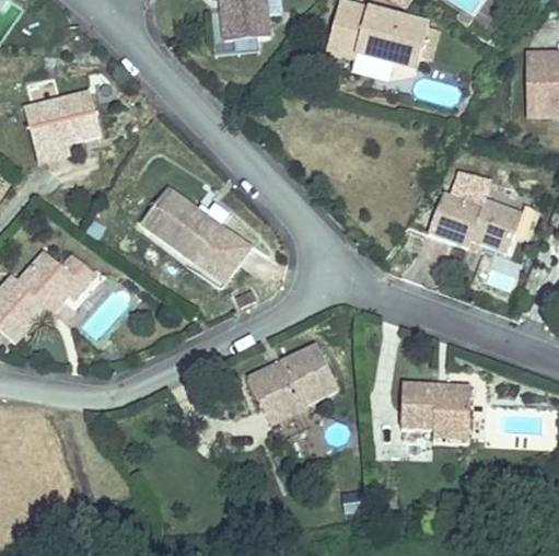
[(269,35),(265,0),(221,0),(222,10),(224,39),(269,35)]
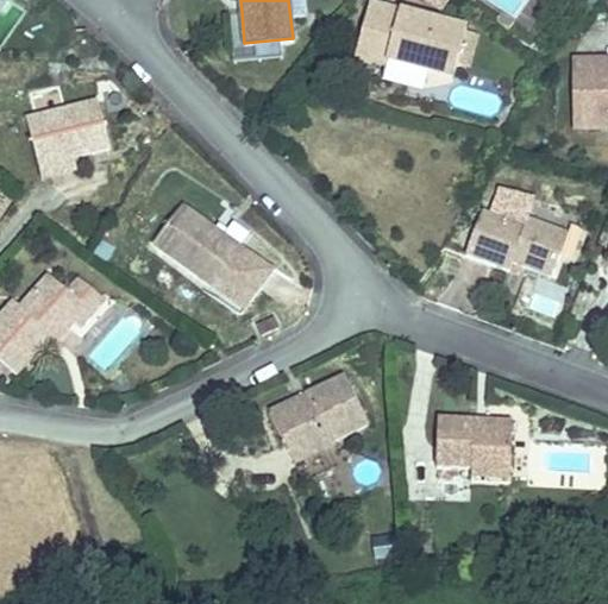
[(457,60),(464,30),(467,24),(375,0),(370,0),(355,54),(386,62),(388,56),(453,73),(457,60)]
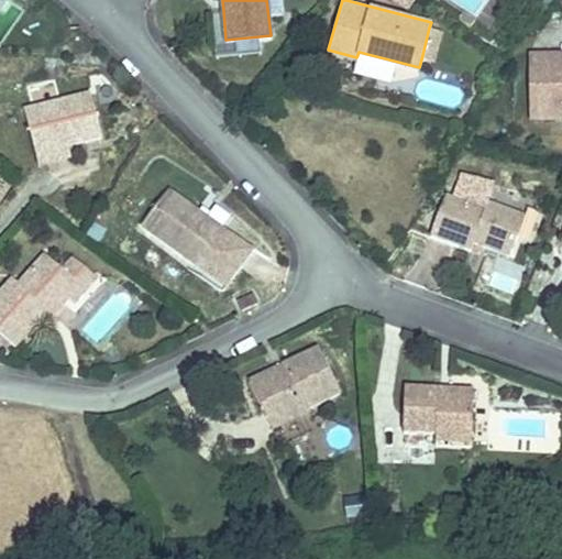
[(226,40),(223,10),(216,11),(219,41),(226,40)]
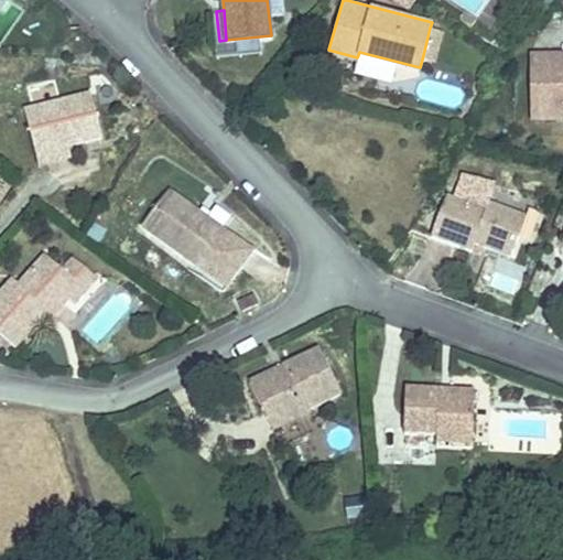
[(433,57),(440,30),(430,28),(423,55),(433,57)]
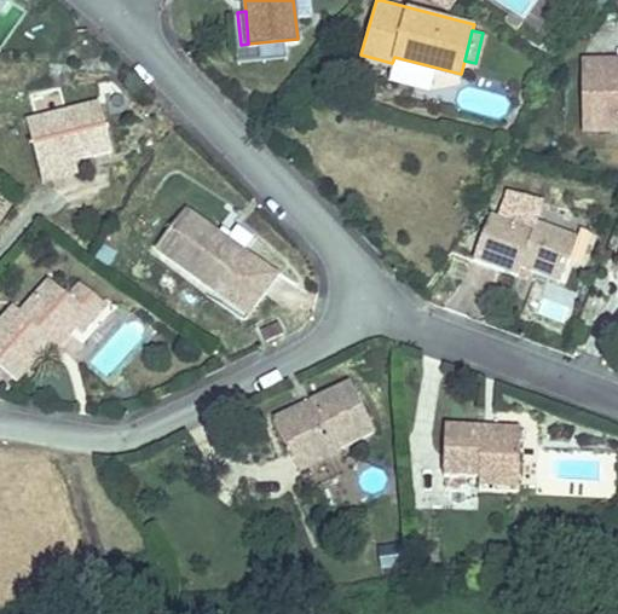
[(617,54),(581,56),(582,128),(617,127),(617,54)]
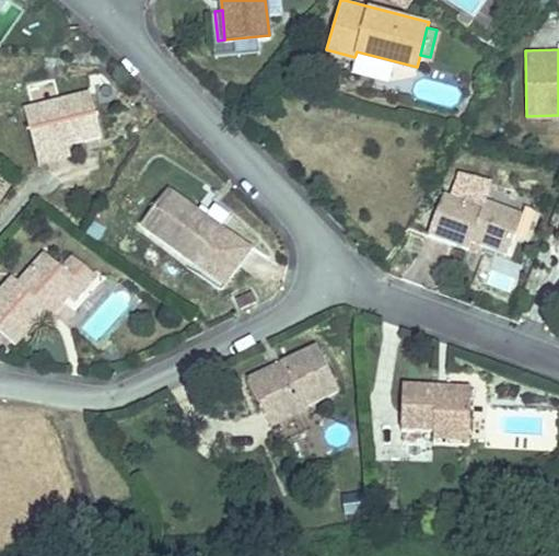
[(101,134),(90,90),(24,106),(35,149),(68,141),(101,134)]
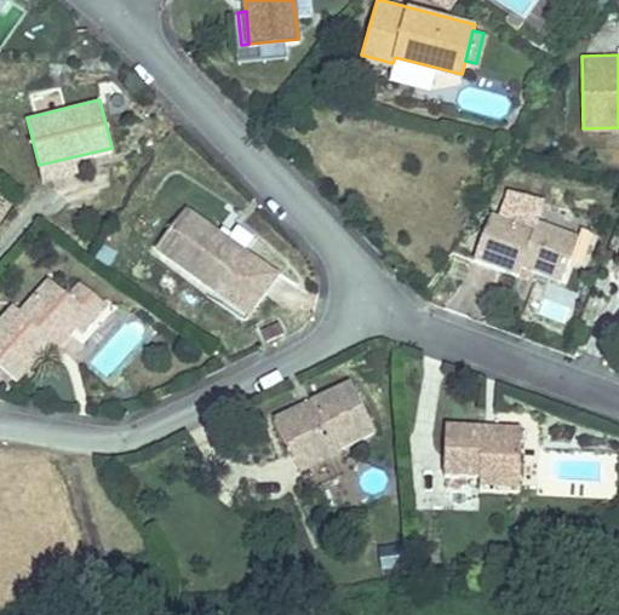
[(78,168),(75,156),(39,165),(43,177),(78,168)]
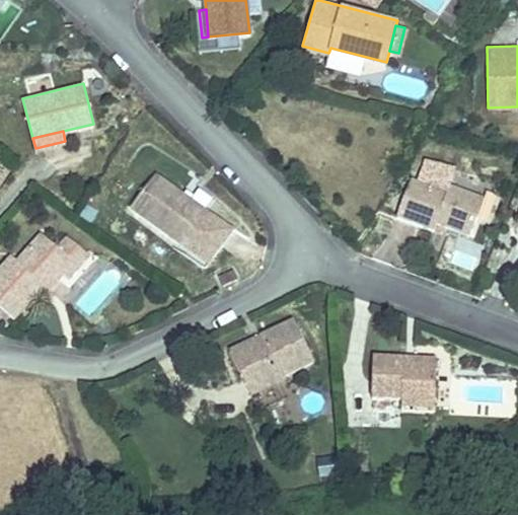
[(448,181),(454,164),(424,156),(419,171),(448,181)]
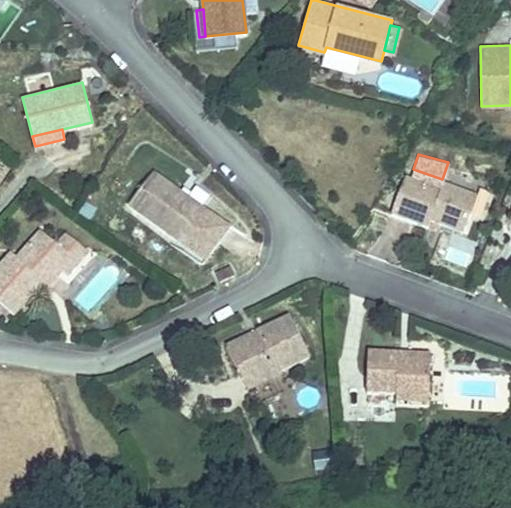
[(462,230),(476,192),(442,179),(413,169),(411,176),(405,173),(391,211),(428,224),(430,218),(462,230)]
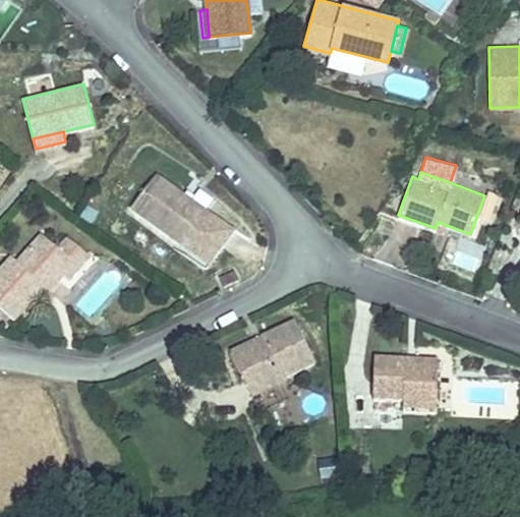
[(181,244),(207,210),(181,191),(156,173),(130,207),(181,244)]
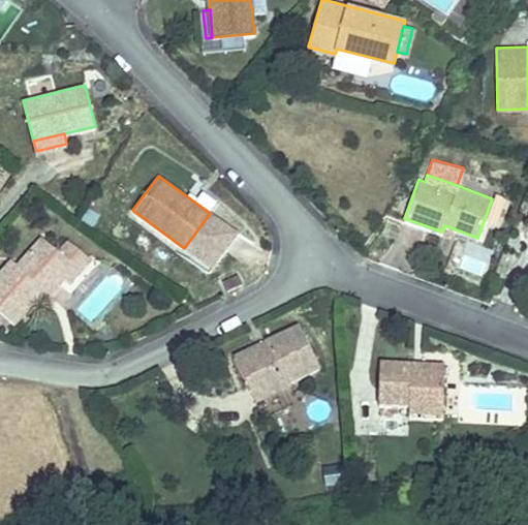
[(214,208),(188,189),(184,194),(210,213),(214,208)]
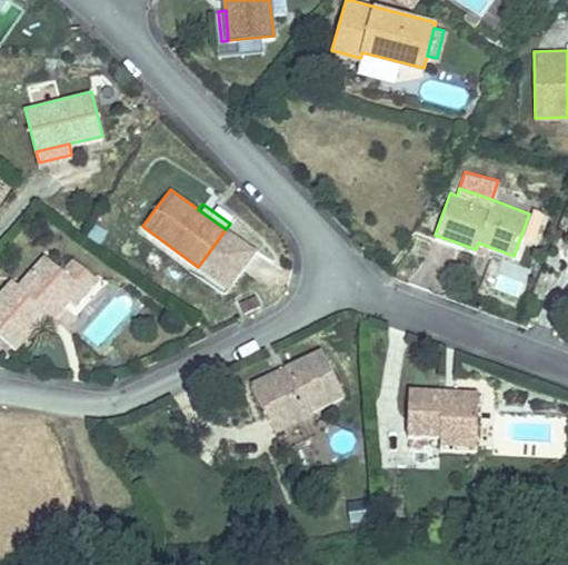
[(53,316),(69,298),(80,285),(63,270),(46,254),(19,285),(13,279),(0,294),(0,336),(15,348),(41,318),(38,316),(45,308),(47,310),(53,316)]
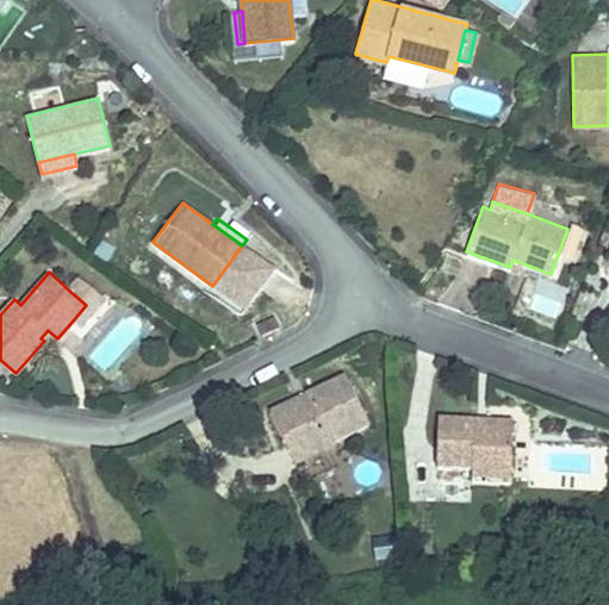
[(101,298),(79,278),(68,289),(86,305),(74,319),(79,324),(101,298)]
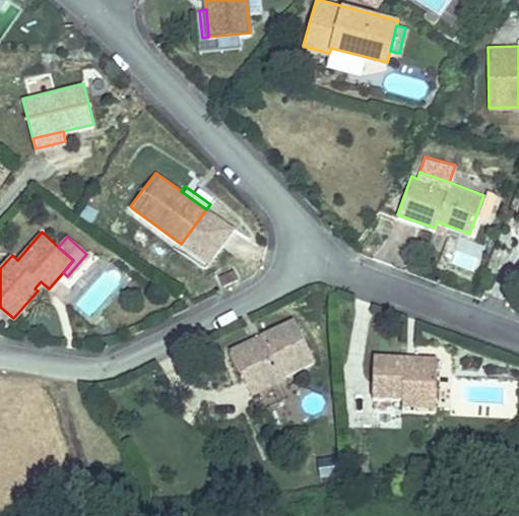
[(223,283),(237,276),(233,267),(219,273),(223,283)]
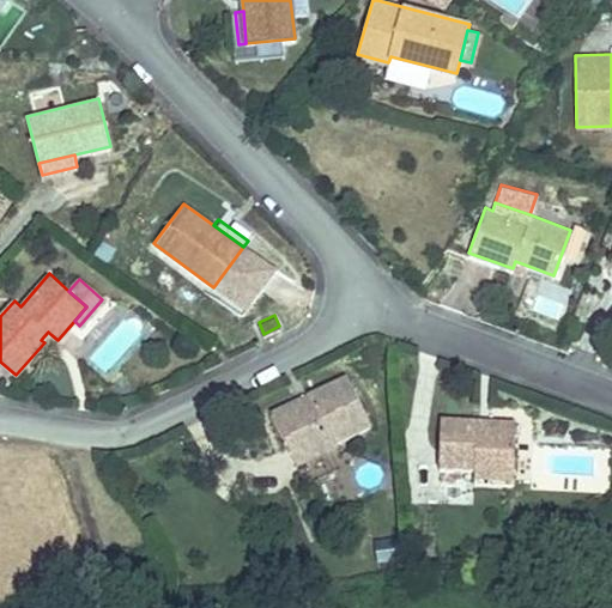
[(371,423),(346,375),(308,395),(311,402),(300,408),(296,400),(271,413),(296,464),(335,445),(334,442),(371,423)]
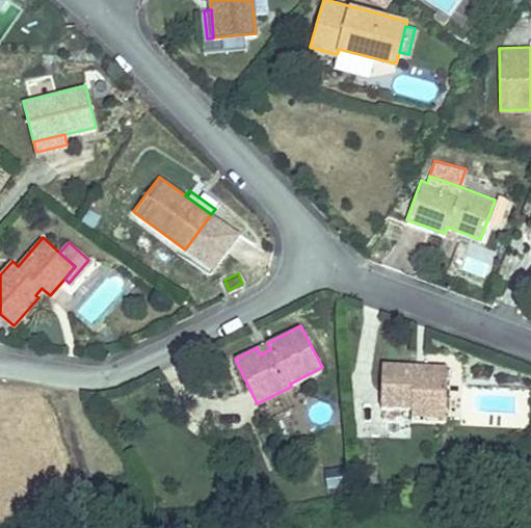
[(260,354),(270,349),(267,343),(257,347),(260,354)]
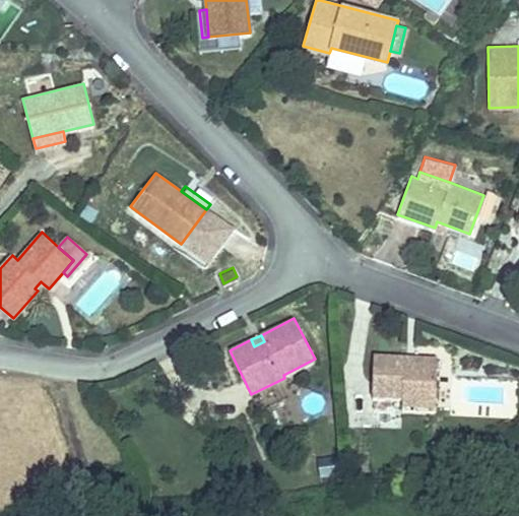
[(436,398),(437,356),(373,353),(372,397),(402,397),(436,398)]
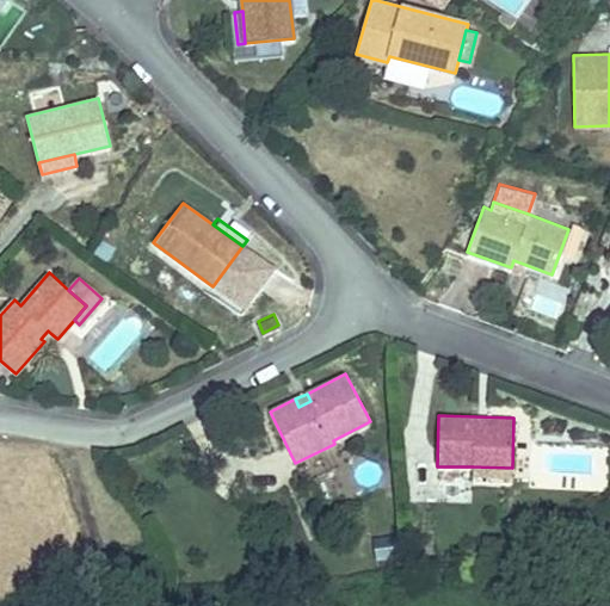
[(300,470),(339,451),(334,444),(295,463),(300,470)]
